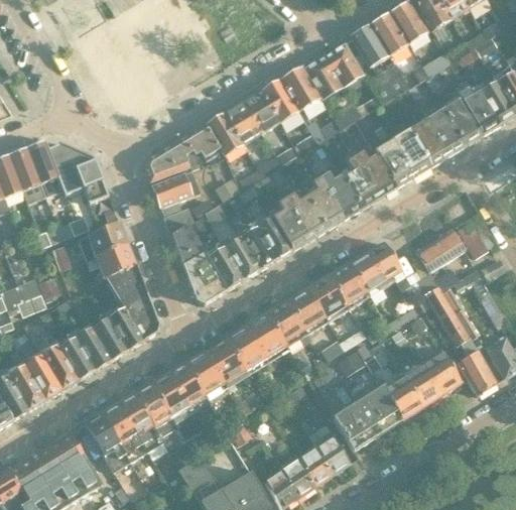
[(142,49),(190,24),(176,0),(143,0),(80,34),(126,121),(168,98),(142,49)]
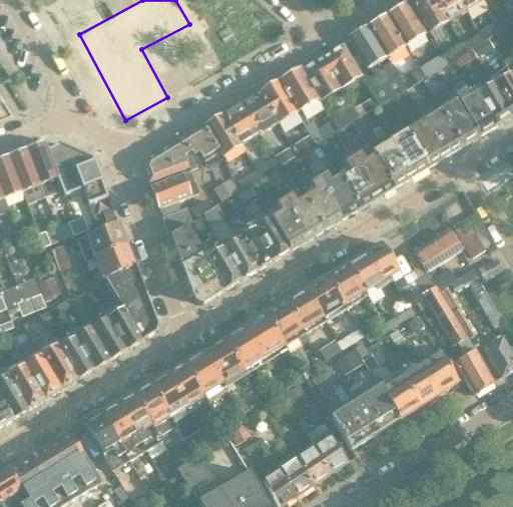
[(405,0),(387,11),(406,43),(426,30),(430,30),(412,0),(405,0)]
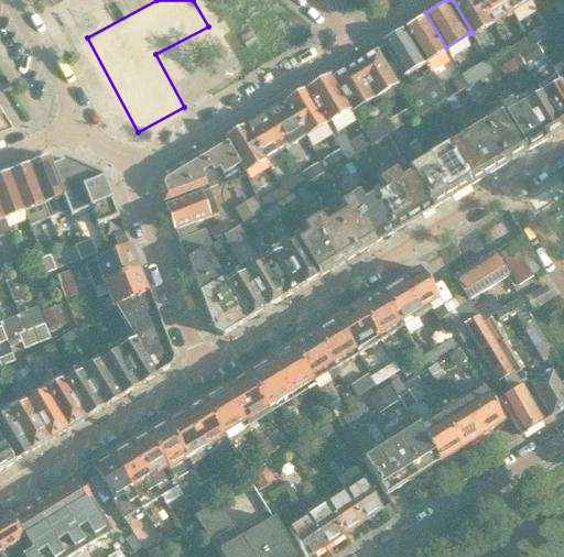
[(453,0),(473,33),(473,32),(494,20),(483,0),(453,0)]
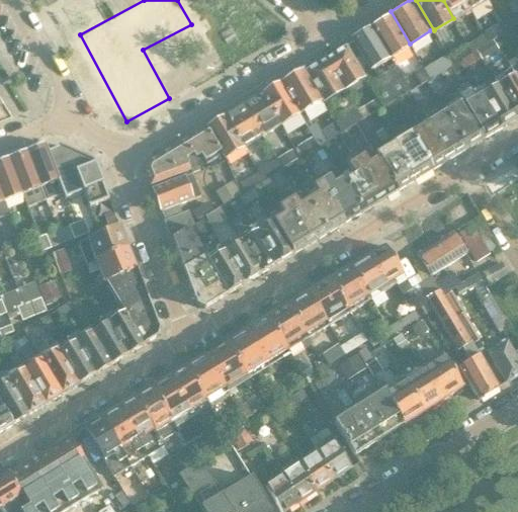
[(443,0),(453,18),(472,6),(468,0),(443,0)]
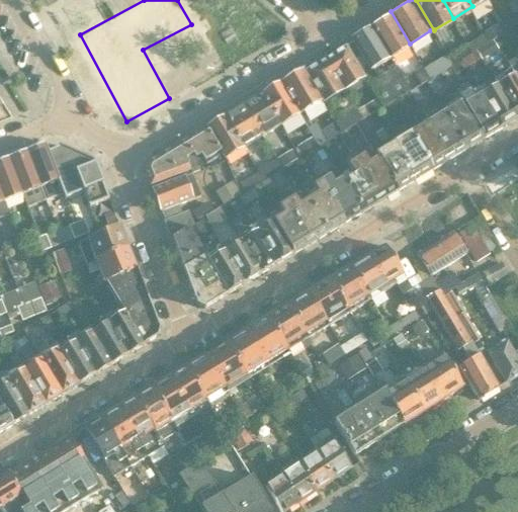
[(507,25),(501,17),(492,2),(487,5),(496,18),(483,27),(484,28),(488,37),(507,25)]
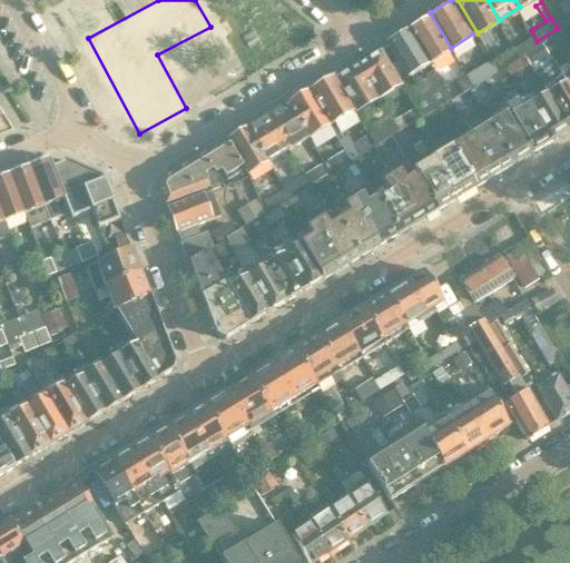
[(558,28),(569,19),(569,6),(551,19),(558,28)]
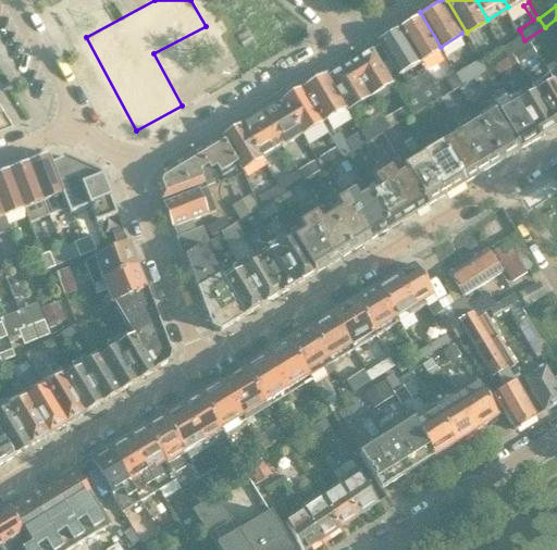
[(441,47),(420,12),(398,25),(420,60),(421,59),(441,47)]
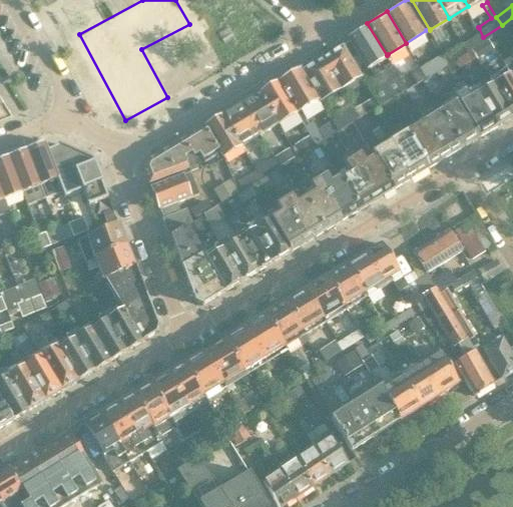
[(387,55),(367,23),(348,34),(368,66),(369,65),(384,57),(387,55)]
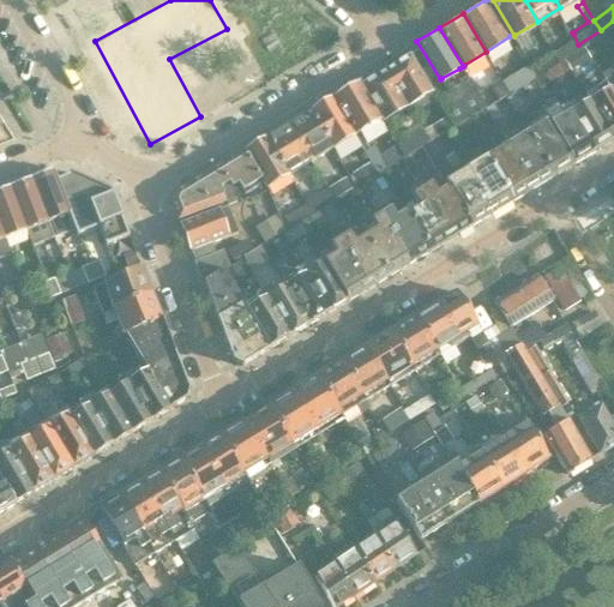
[(579,44),(578,44),(573,34),(552,48),(553,49),(558,58),(563,55),(564,54),(576,47),(579,44)]
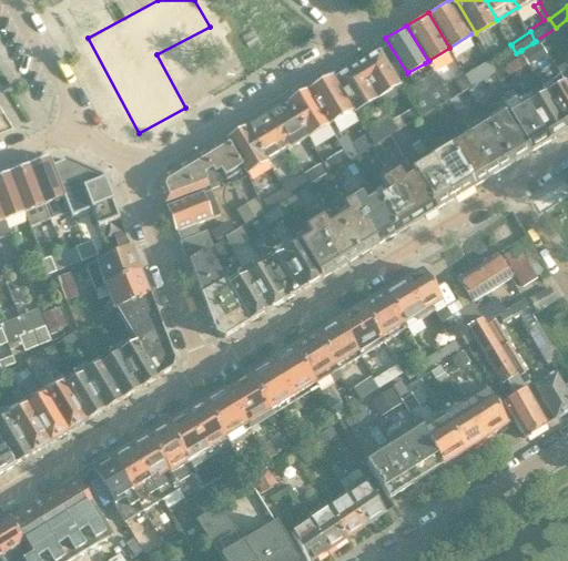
[(533,43),(521,50),(527,59),(528,60),(545,50),(539,40),(536,41),(533,43)]
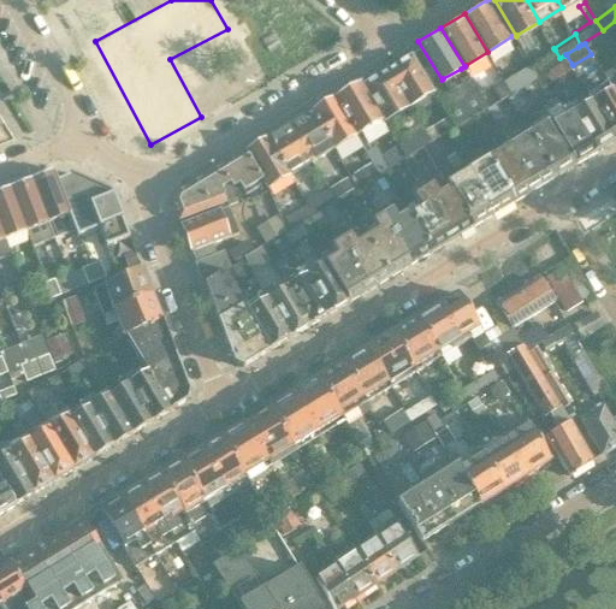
[(433,84),(412,49),(408,51),(404,49),(396,54),(396,59),(388,64),(410,102),(436,87),(433,84)]
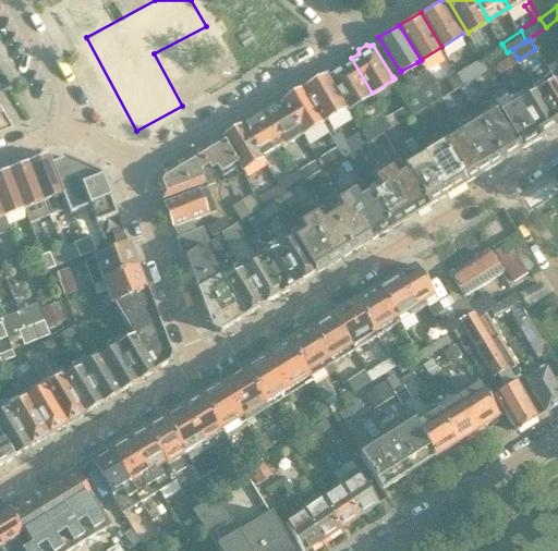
[(487,65),(507,52),(502,45),(483,58),(487,65)]
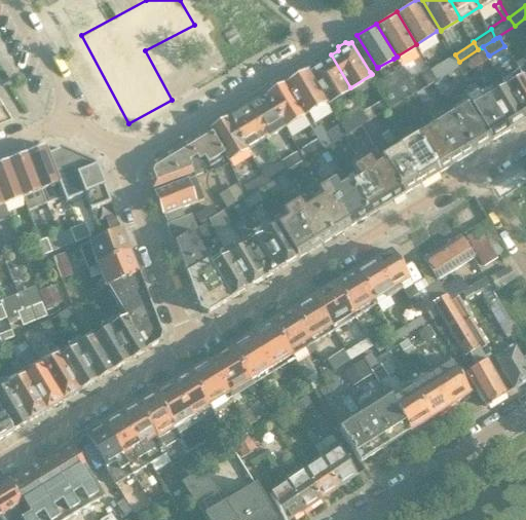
[(487,54),(482,47),(478,49),(459,62),(457,63),(462,71),(487,54)]
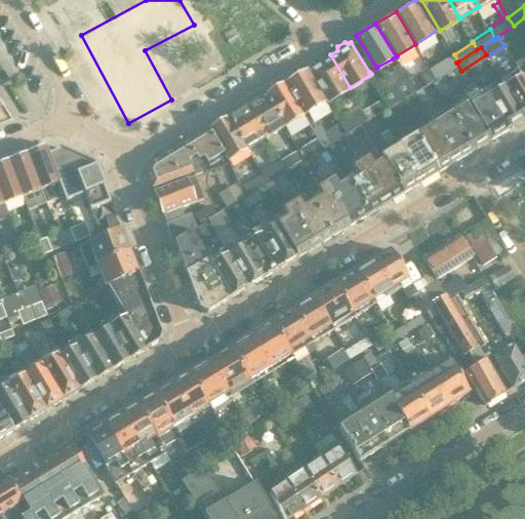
[(458,62),(454,54),(451,50),(429,66),(436,77),(456,63),(458,62)]
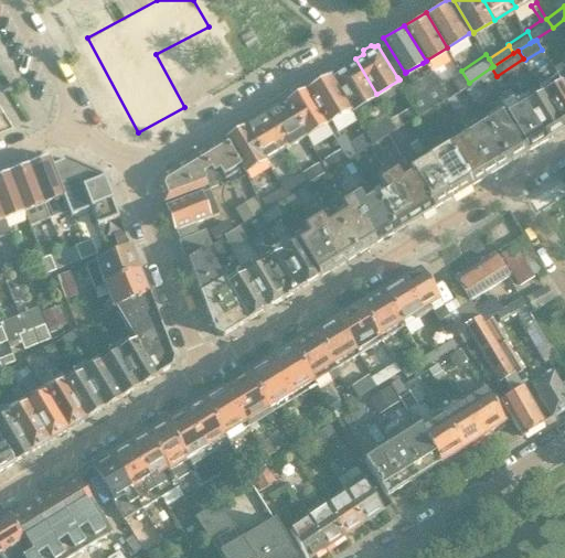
[(564,57),(564,55),(552,63),(557,73),(564,67),(564,57)]
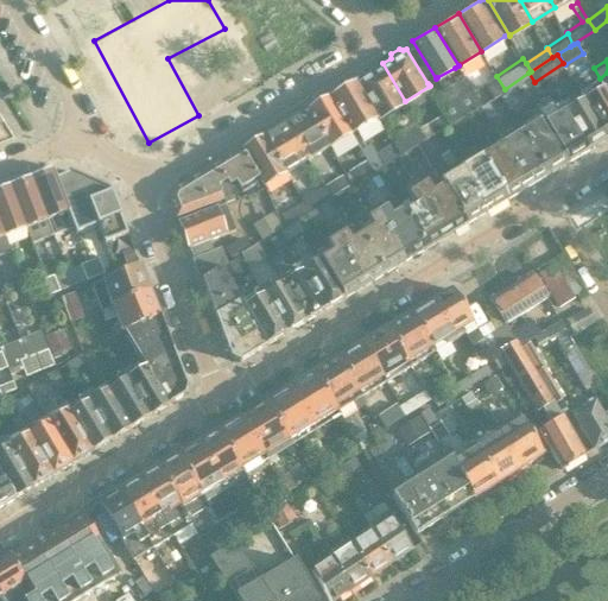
[(367,68),(360,73),(359,77),(379,112),(381,115),(405,101),(382,63),(371,69),(367,68)]
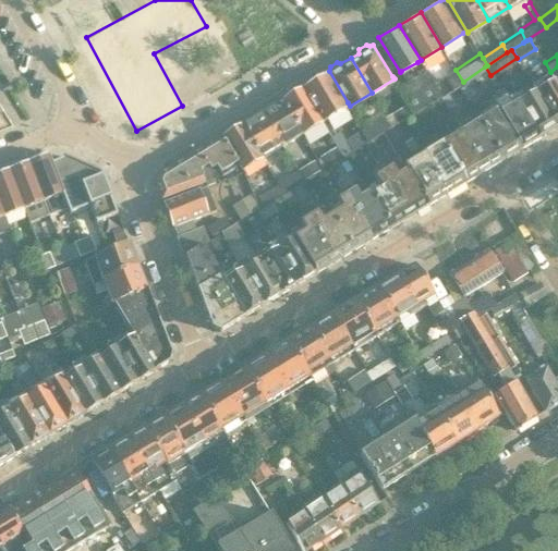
[(441,94),(422,59),(421,60),(417,62),(420,66),(416,69),(420,73),(407,81),(401,71),(400,72),(392,76),(395,78),(412,110),(427,101),(438,95),(441,94)]
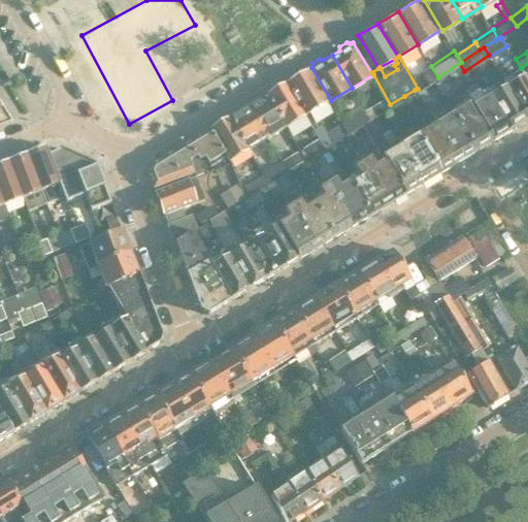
[(438,77),(431,66),(429,63),(420,69),(428,82),(434,78),(435,79),(438,77)]
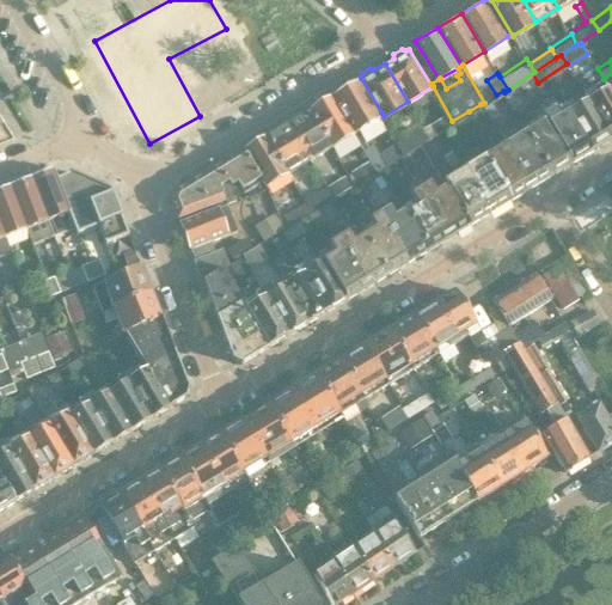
[(381,112),(361,78),(359,79),(357,75),(335,90),(357,128),(381,112)]
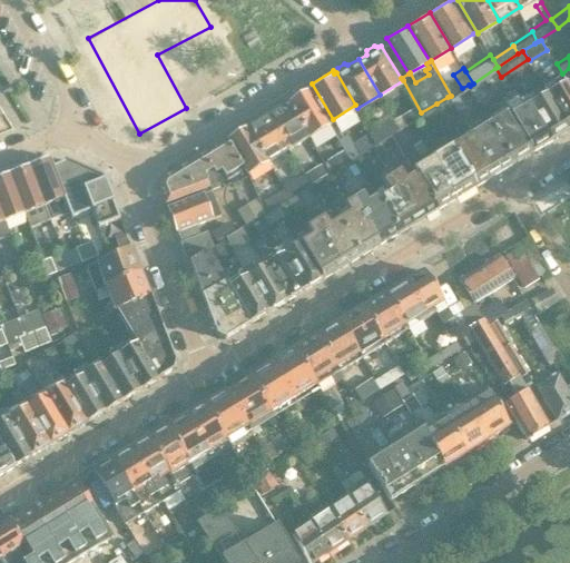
[(569,87),(564,79),(560,72),(544,82),(569,124),(569,87)]
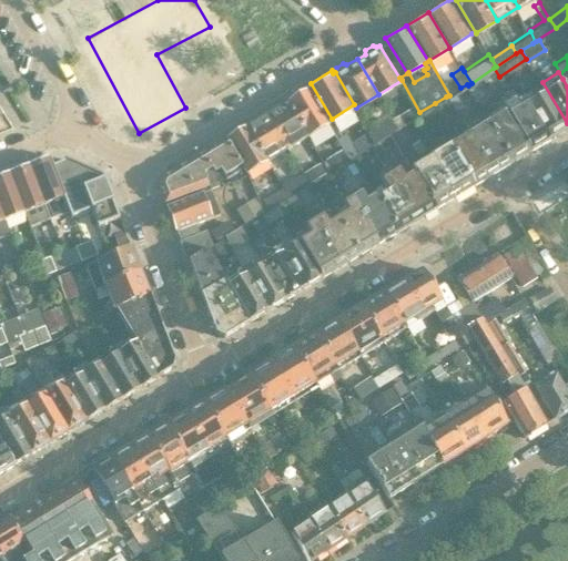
[(567,124),(567,123),(543,82),(531,89),(525,92),(550,135),(567,124)]
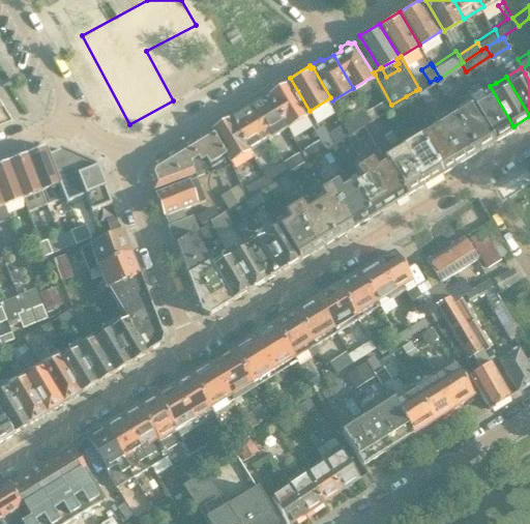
[(310,111),(290,78),(270,89),(290,122),(304,113),(310,111)]
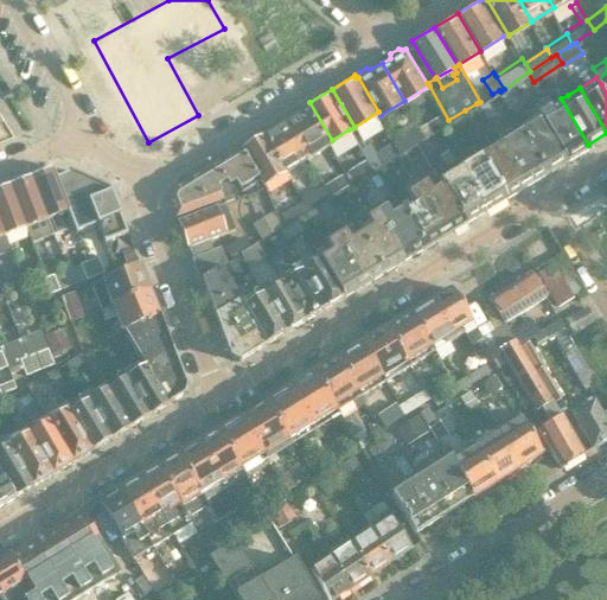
[(487,97),(480,102),(485,113),(493,108),(487,97)]
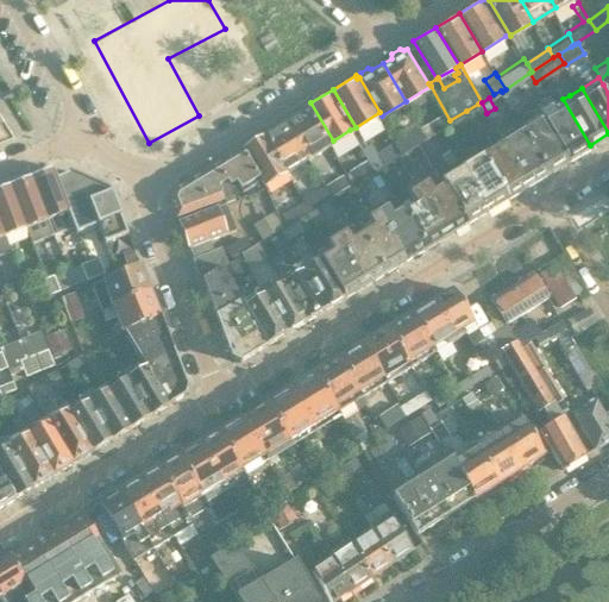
[(590,145),(563,99),(542,112),(570,157),(590,145)]
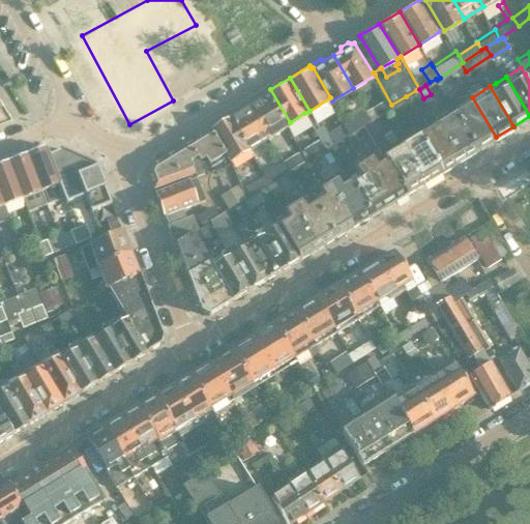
[(270,89),(251,102),(270,135),(290,122),(270,89)]
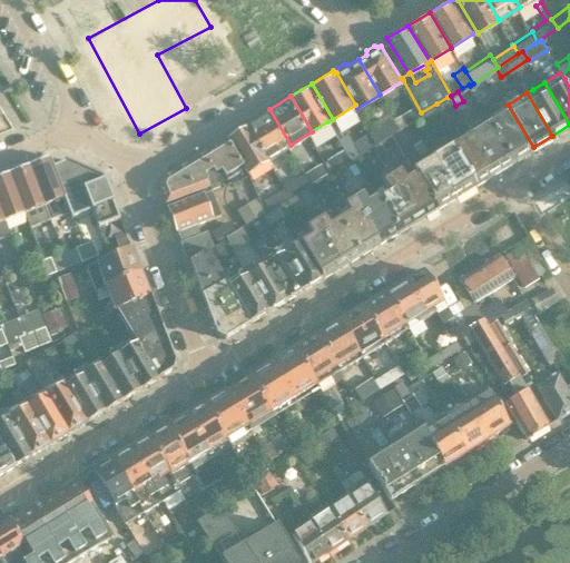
[(533,147),(508,105),(507,104),(489,114),(516,158),(533,147)]
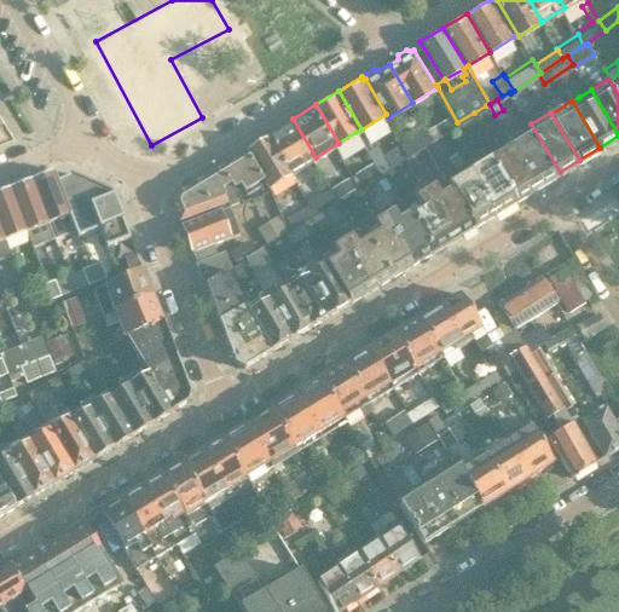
[(316,157),(293,119),(270,132),(293,171),(316,157)]
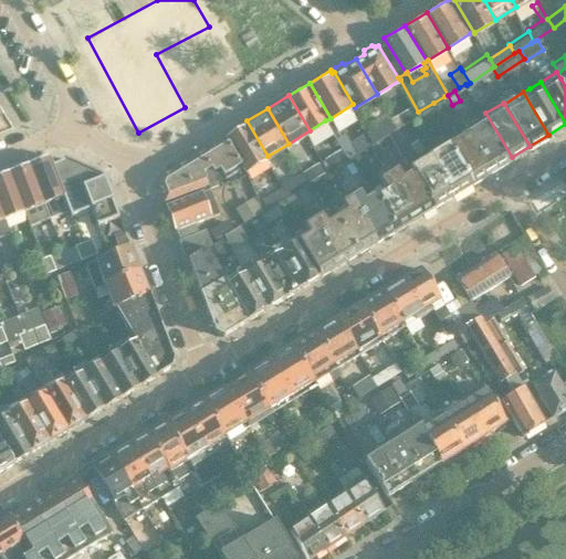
[(512,157),(485,113),(465,125),(492,169),(512,157)]
